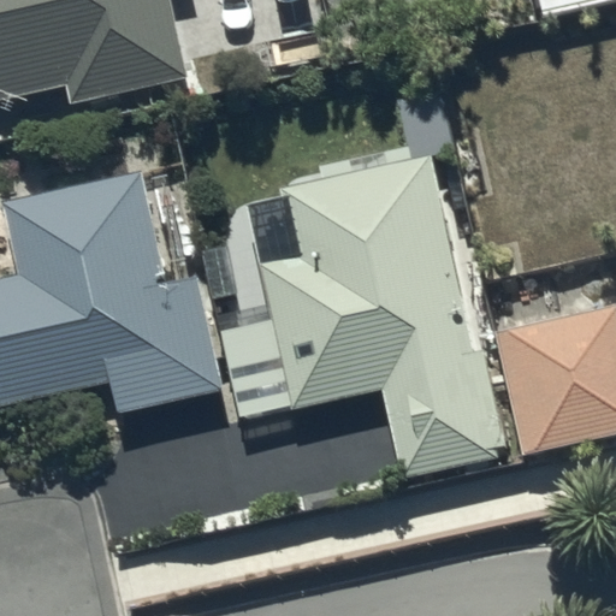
[(0,0),(0,105),(67,89),(71,105),(189,76),(170,0),(0,0)]
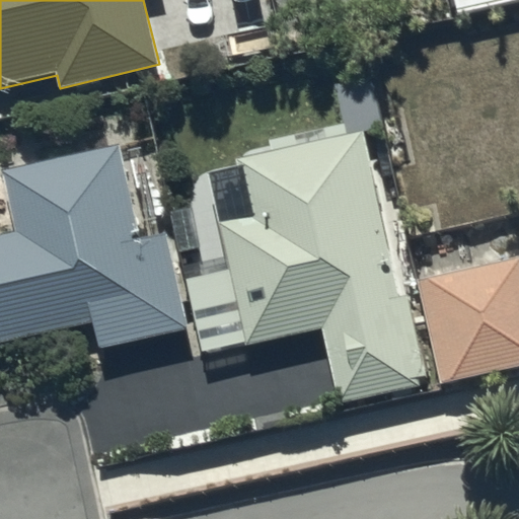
[(518,0),(451,0),(456,17),(478,12),(518,1),(518,0)]
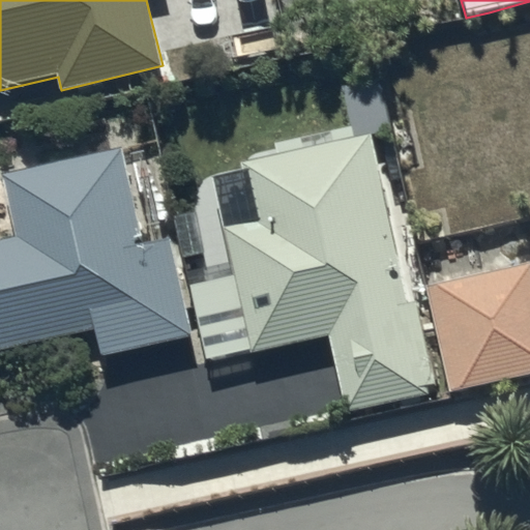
[(384,78),(340,86),(352,139),(240,164),(253,221),(223,227),(252,354),(329,336),(346,410),(428,392),(370,134),(395,127),(384,78)]
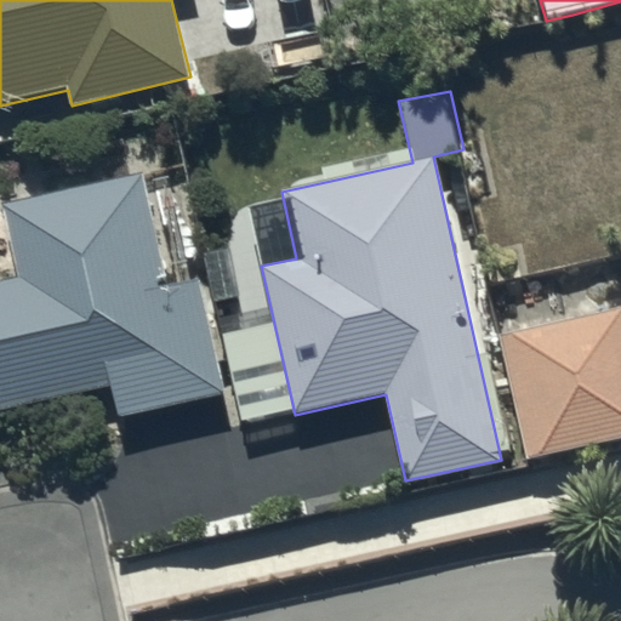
[(17,280),(0,283),(0,412),(108,391),(114,419),(226,396),(201,280),(167,288),(144,174),(1,203),(17,280)]
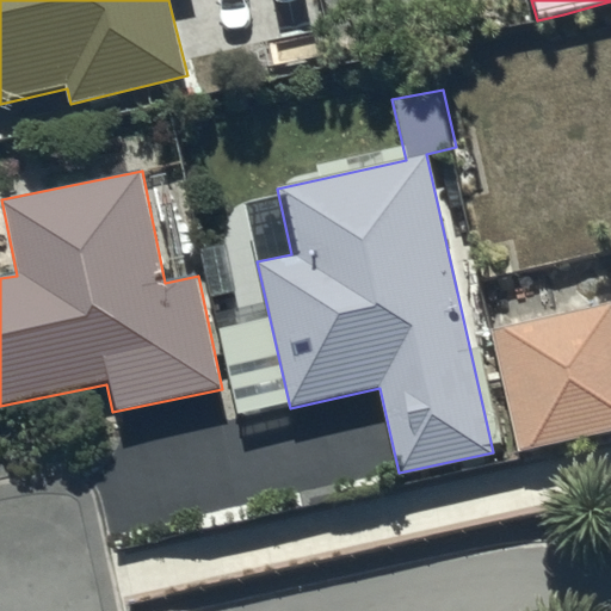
[(610,307),(493,332),(517,449),(610,430),(610,307)]
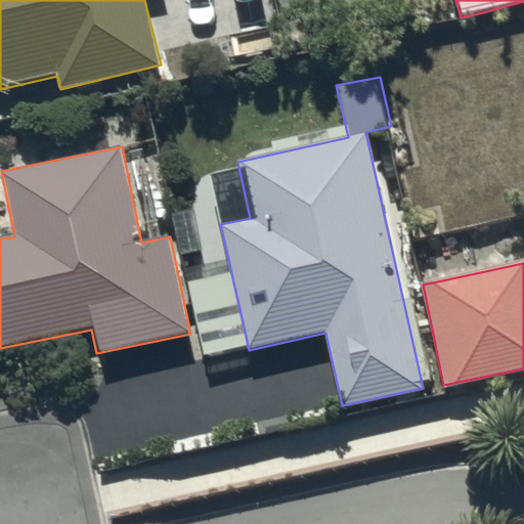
All buildings are outlined.
